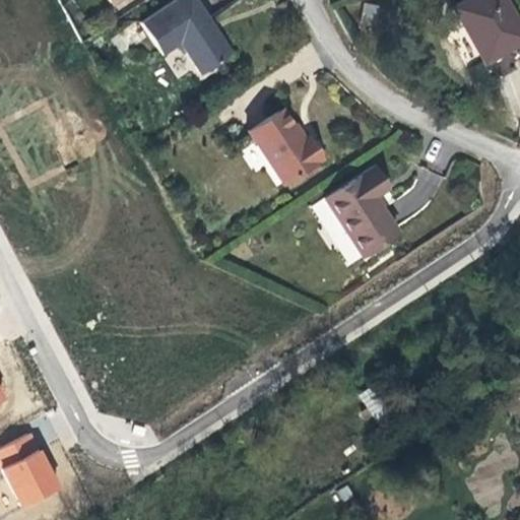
[(214,34),(207,23),(210,21),(196,0),(174,0),(140,22),(160,54),(179,43),(200,74),(232,53),(217,31),(214,34)]
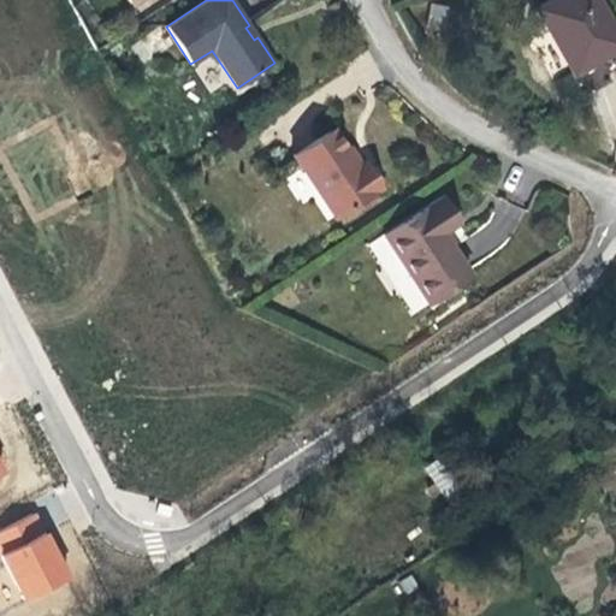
[(615,46),(615,35),(596,0),(551,0),(537,9),(546,27),(550,24),(575,70),(606,52),(615,46)]
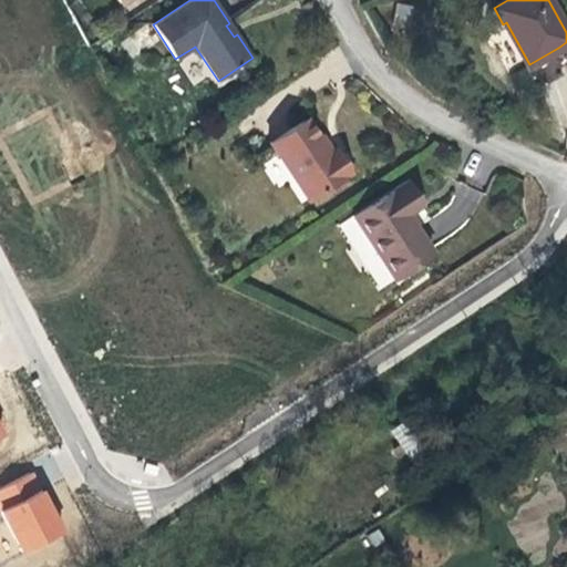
[(406,28),(411,4),(398,2),(393,26),(406,28)]
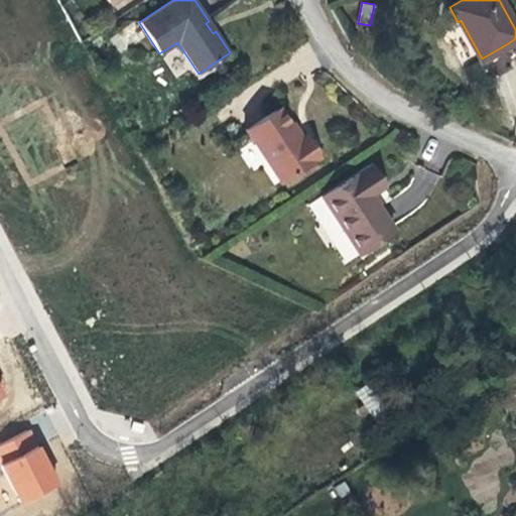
[(216,31),(209,21),(206,23),(213,33),(216,31)]
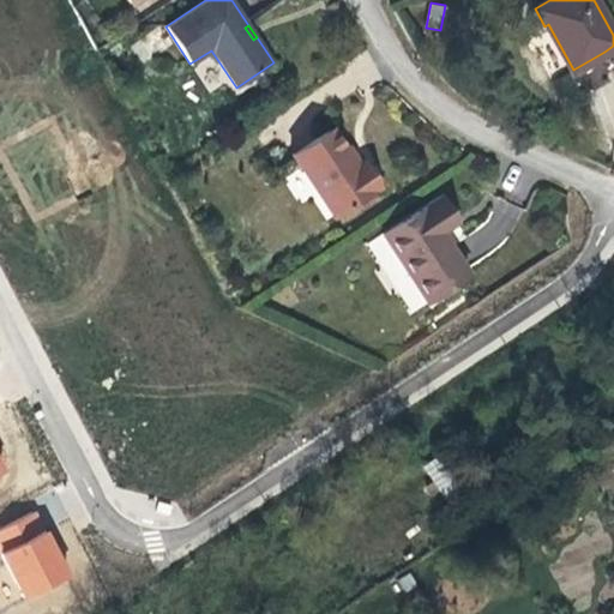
[(609,80),(605,73),(613,68),(605,52),(573,70),(565,74),(571,85),(570,90),(583,95),(609,80)]
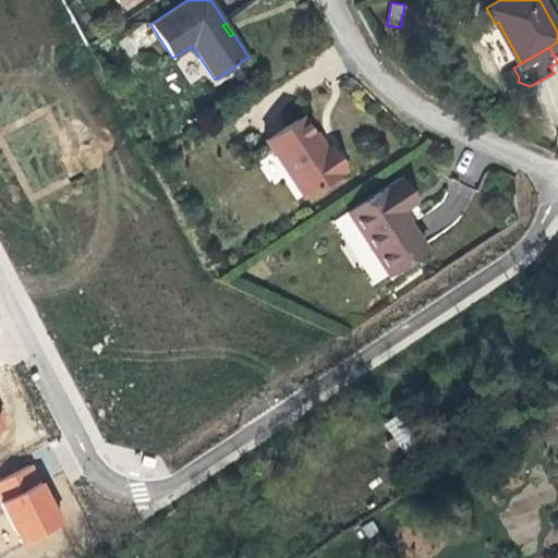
[(344,169),(329,146),(327,148),(324,149),(314,134),(302,117),(287,128),(287,134),(269,145),(303,197),(344,169)]
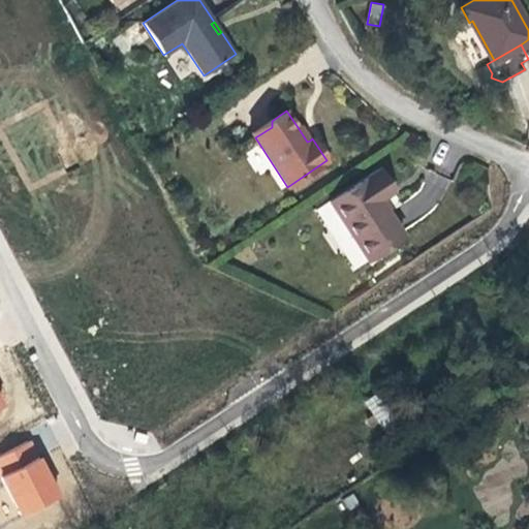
[(310,141),(301,126),(298,127),(307,142),(310,141)]
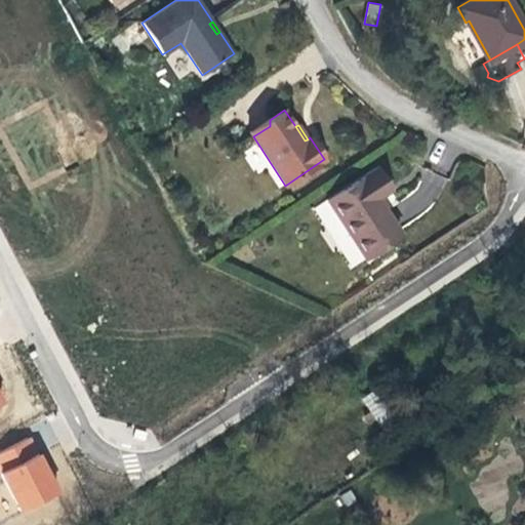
[(400,235),(380,204),(378,205),(374,199),(376,198),(390,190),(375,168),(326,200),(364,258),(400,235)]
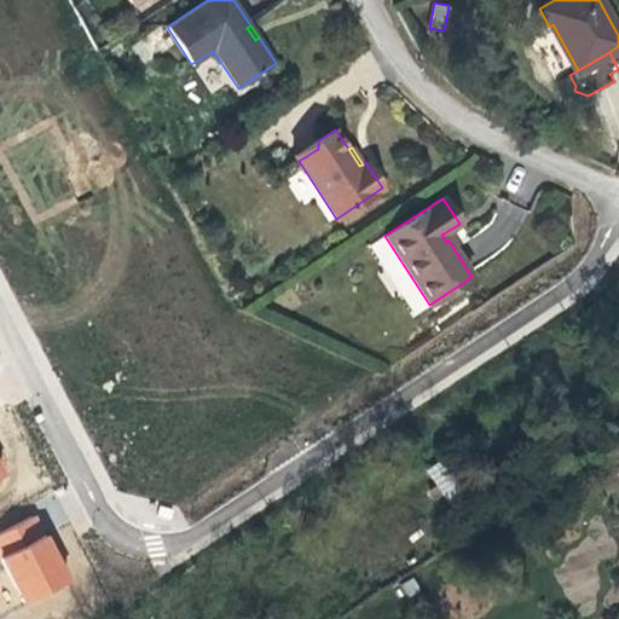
[(0,458),(0,485),(11,479),(0,458)]
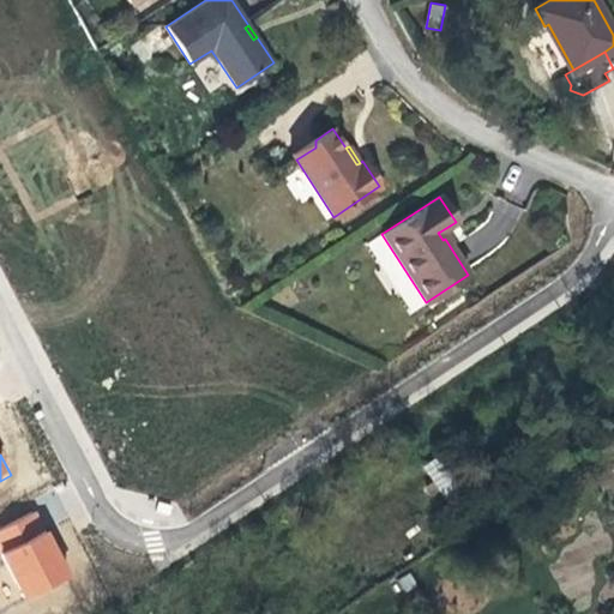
[(462,488),(457,482),(456,483),(435,456),(421,465),(432,481),(426,486),(432,494),(438,489),(449,505),(463,494),(459,489),(462,488)]
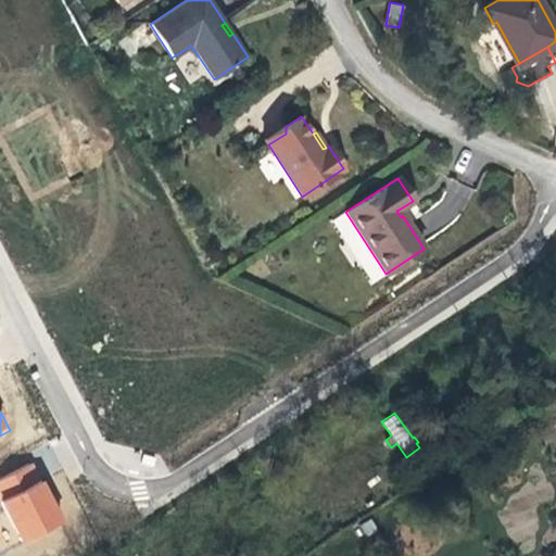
[(38,462),(0,478),(0,503),(27,553),(68,530),(38,462)]
